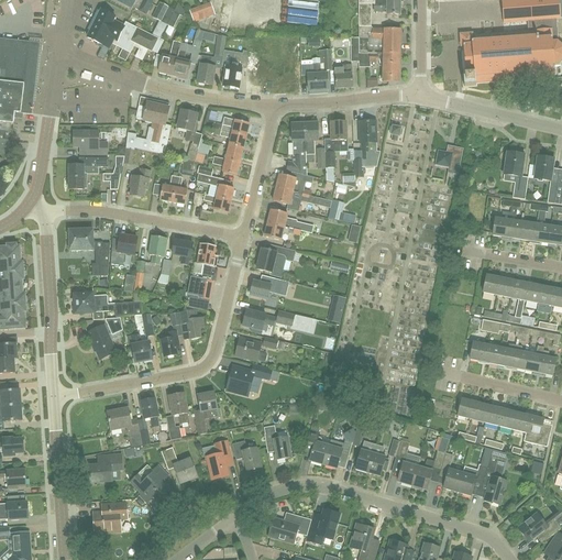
[(145,12),(150,2),(151,0),(118,0),(130,6),(131,4),(145,12)]
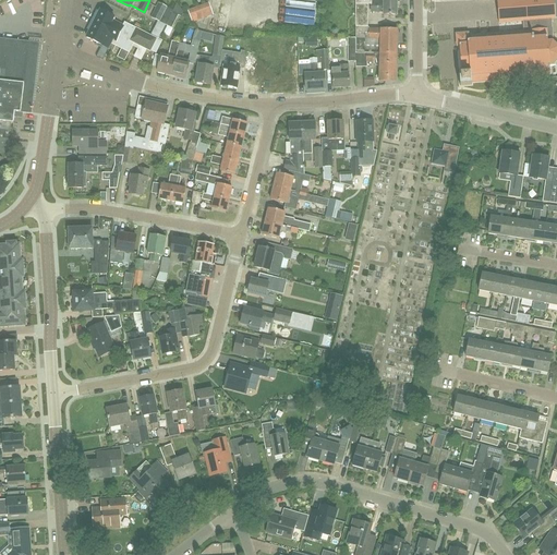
[(165,23),(171,9),(166,7),(167,4),(157,0),(149,15),(165,23)]
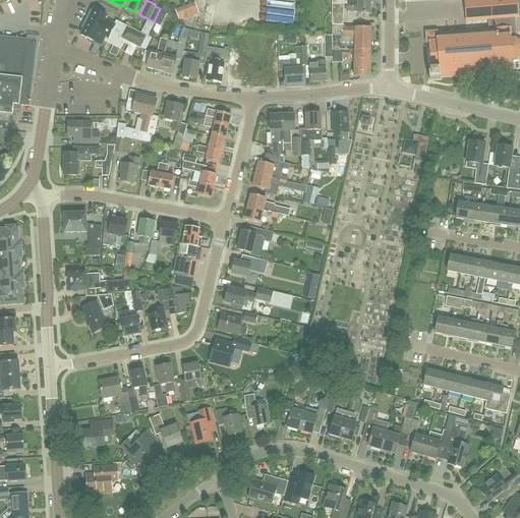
[(178,18),(197,12),(192,0),(174,6),(178,18)]
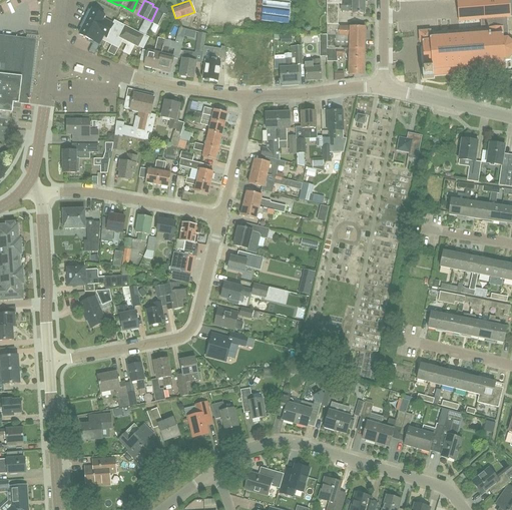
[(352,11),(364,11),(363,0),(326,0),(326,22),(337,23),(338,2),(341,2),(341,8),(352,8),(352,11)]
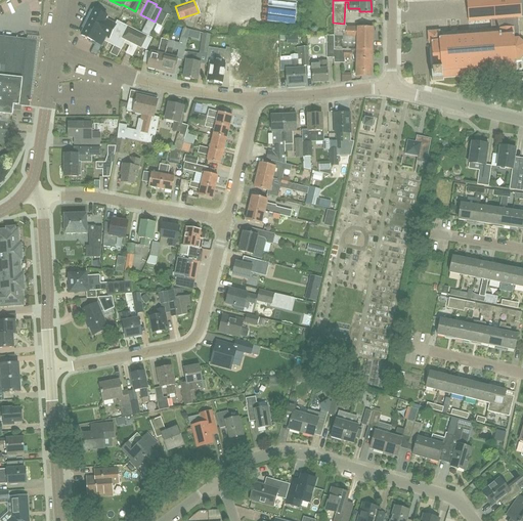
[(429,30),(428,32),(428,40),(431,42),(432,67),(430,67),(431,78),(442,77),(442,75),(495,71),(496,73),(500,73),(502,73),(502,71),(503,71),(503,70),(515,69),(515,70),(516,70),(515,57),(519,57),(522,52),(522,41),(518,37),(517,37),(515,15),(520,14),(519,0),(467,0),(467,2),(467,13),(468,18),(491,17),(491,24),(492,28),(456,30),(455,28),(450,28),(450,31),(439,32),(439,30),(437,29),(429,30)]
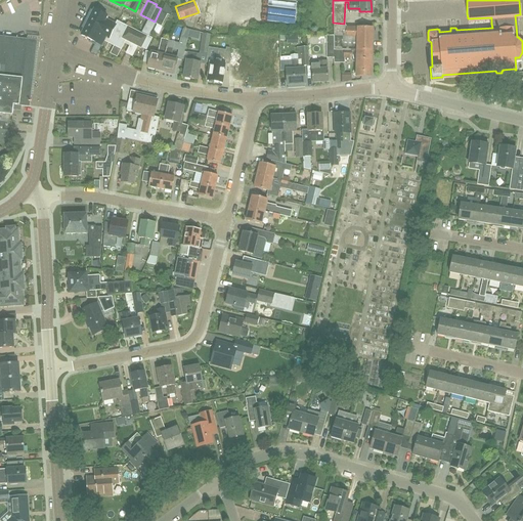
[(106,39),(105,40),(120,46),(124,38),(140,45),(145,34),(116,19),(115,23),(104,17),(105,14),(92,7),(80,33),(100,43),(103,37),(106,39)]
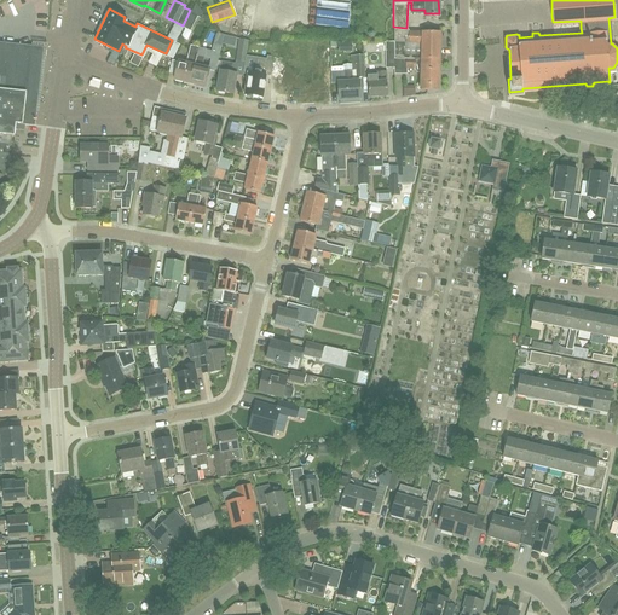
[(196,13),(190,10),(183,25),(189,29),(196,13)]
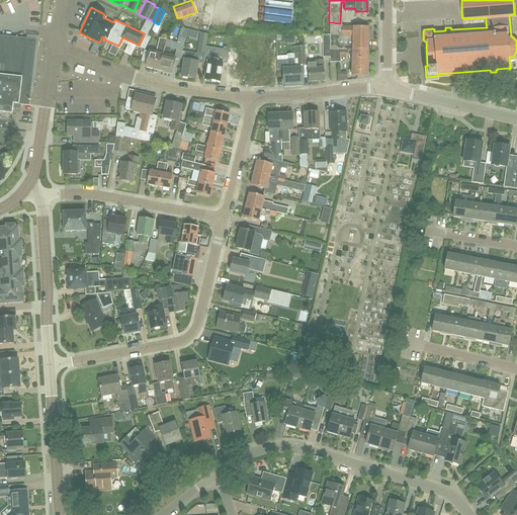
[(329,22),(329,33),(329,48),(366,49),(367,25),(341,24),(340,23),(329,22)]
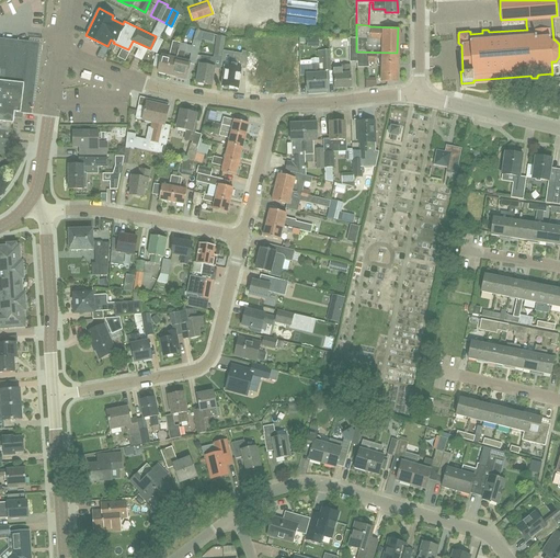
[(215,41),(213,54),(221,55),(223,42),(224,34),(216,33),(215,41)]
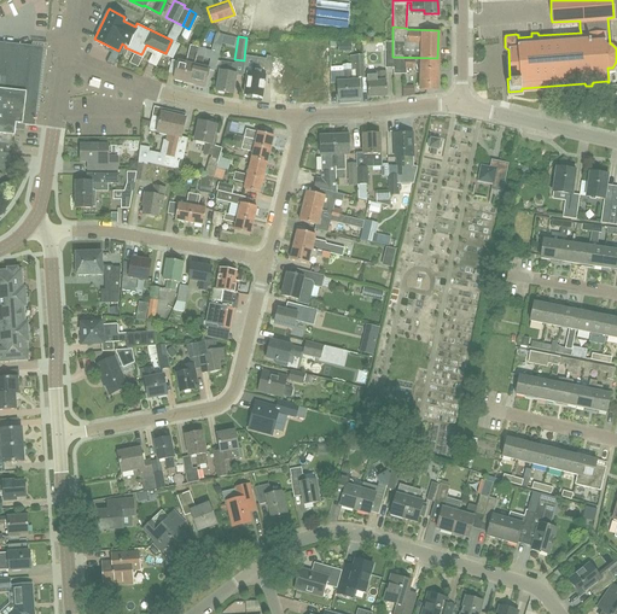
[(0,140),(10,142),(13,133),(15,127),(23,128),(24,122),(34,123),(42,45),(0,39),(0,140)]
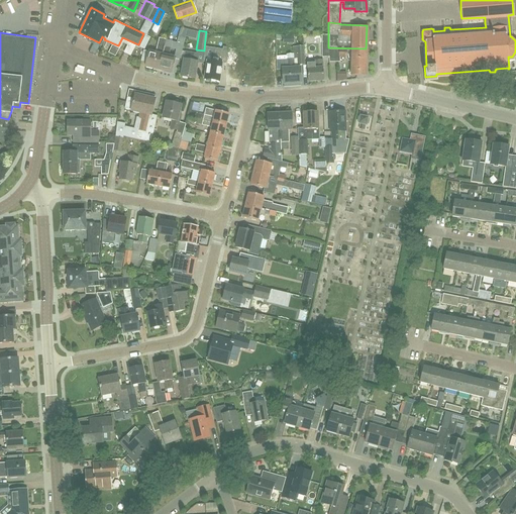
[(144,65),(158,68),(166,37),(159,35),(155,50),(148,49),(144,65)]
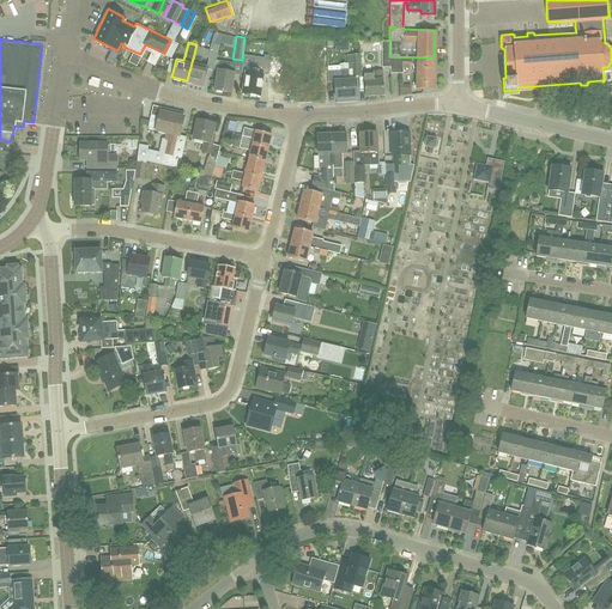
[(208,48),(207,56),(214,58),(218,43),(210,42),(208,48)]
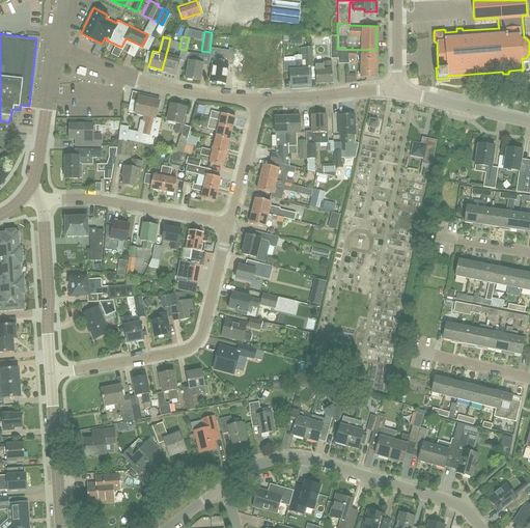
[(170,38),(162,70),(175,73),(178,57),(172,55),(176,39),(170,38)]
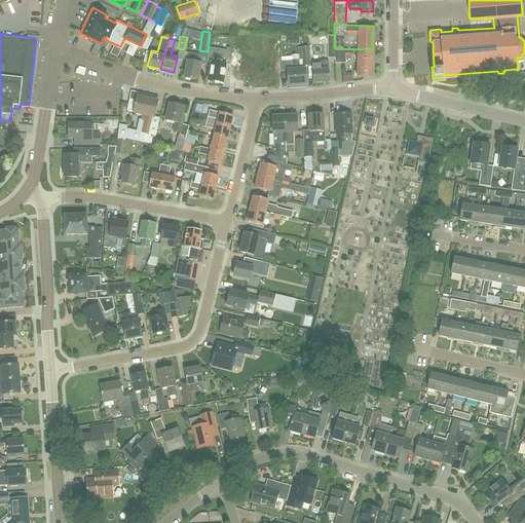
[(97,51),(99,46),(94,43),(89,50),(96,53),(97,51)]
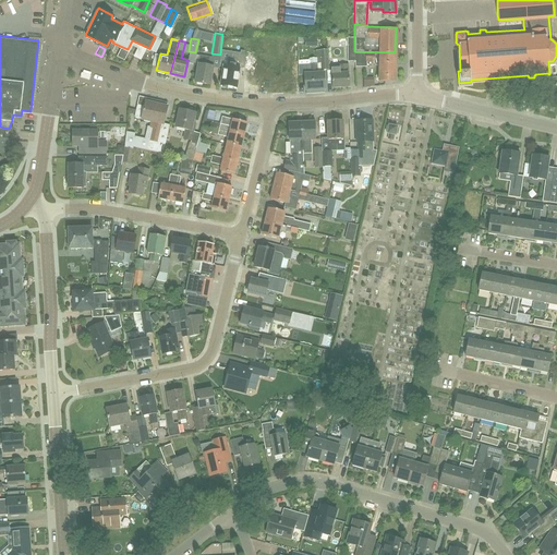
[(319,56),(319,68),(328,68),(327,47),(315,48),(315,56),(319,56)]
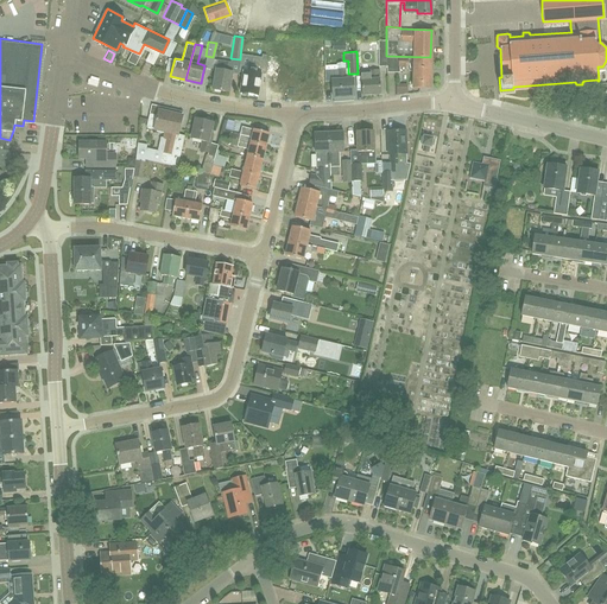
[(273,52),(273,84),(288,84),(288,52),(273,52)]
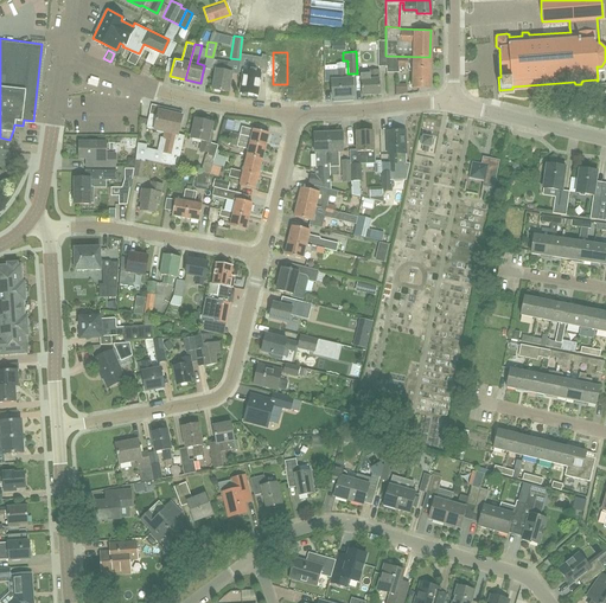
[(287,52),(287,84),(301,84),(301,52),(287,52)]
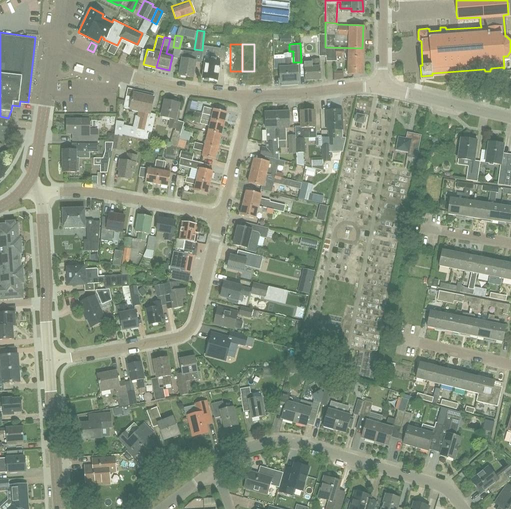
[(254,44),(254,71),(266,71),(266,44),(254,44)]
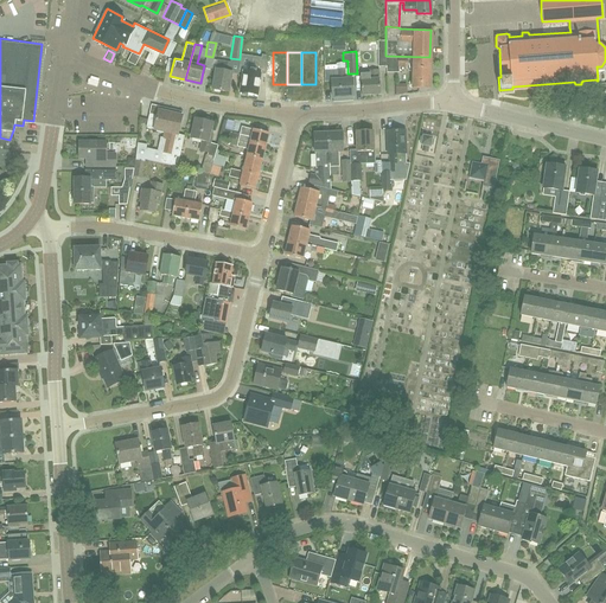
[(242,70),(240,91),(256,94),(260,72),(260,69),(265,69),(266,53),(262,53),(261,56),(252,55),(249,70),(242,69),(242,70)]
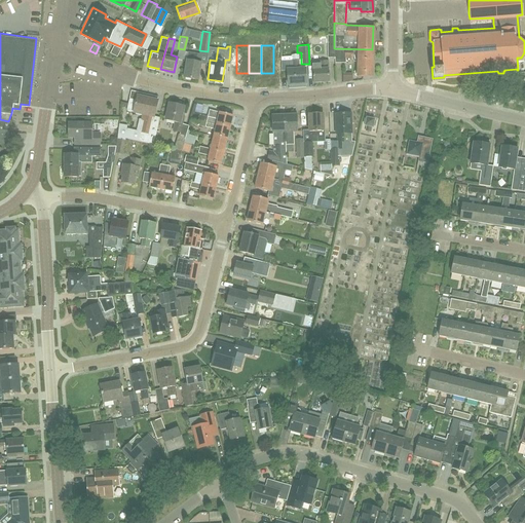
[(344,55),(352,55),(352,57),(353,60),(358,60),(357,74),(371,74),(372,49),(334,48),(334,55),(334,61),(344,61),(344,55)]
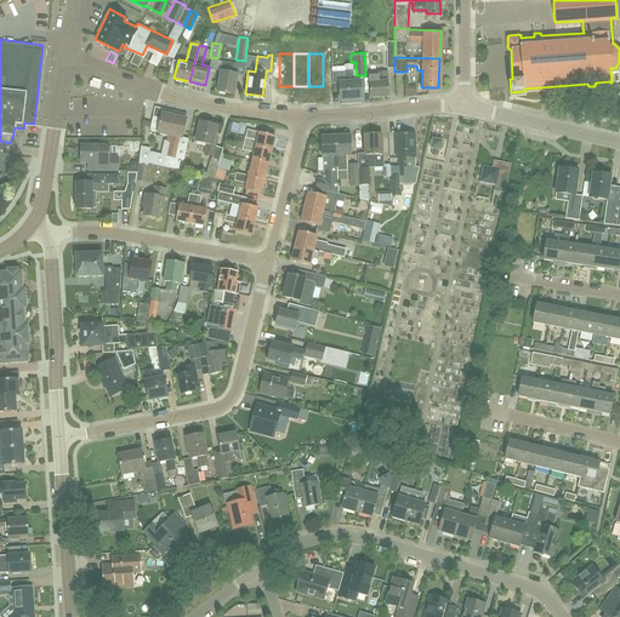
[(220,69),(216,89),(233,92),(237,73),(237,72),(234,72),(237,62),(235,62),(221,60),(220,69)]
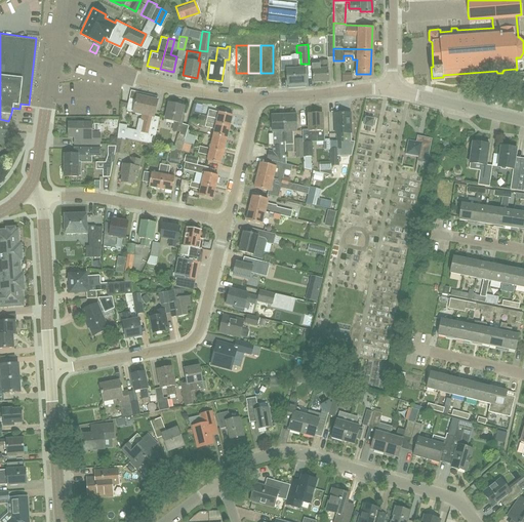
[(280,58),(280,67),(280,69),(286,69),(287,83),(305,82),(304,67),(298,67),(297,57),(290,58),(280,58)]
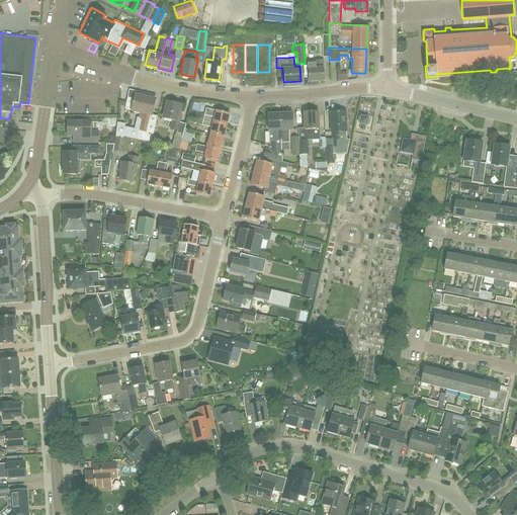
[(308,80),(324,79),(322,59),(314,59),(314,60),(307,61),(308,80)]
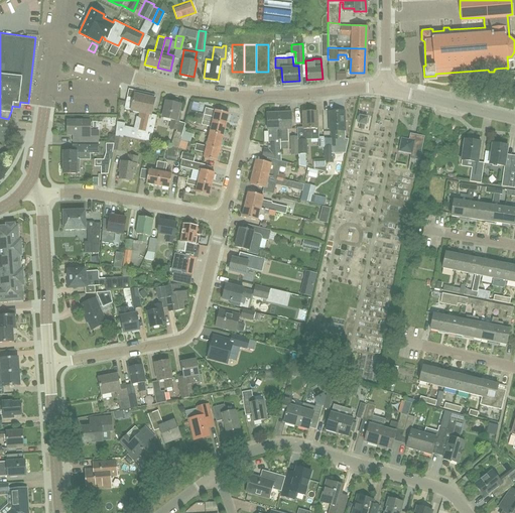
[(138,110),(150,113),(154,97),(153,97),(153,96),(145,94),(145,93),(129,89),(127,90),(123,106),(138,110)]
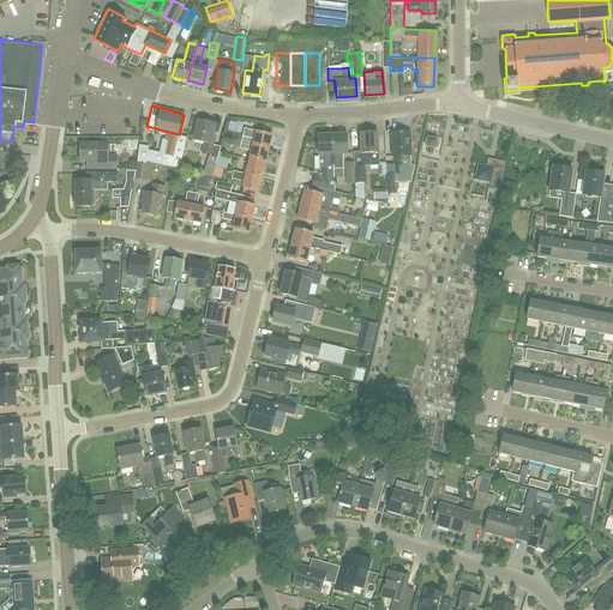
[(209,151),(211,142),(212,134),(211,134),(214,122),(197,118),(192,137),(203,140),(200,150),(208,151),(209,151)]
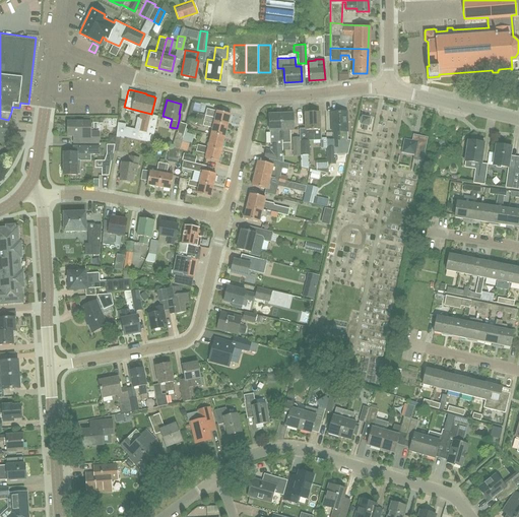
[(389,106),(388,114),(384,113),(382,127),(397,129),(398,120),(391,119),(393,107),(389,106)]
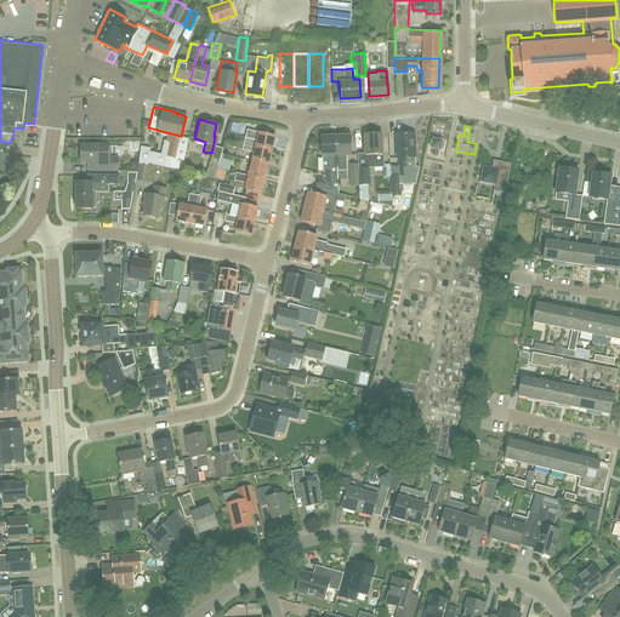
[(259,131),(257,138),(244,135),(243,142),(244,142),(255,144),(271,148),(274,135),(259,131)]
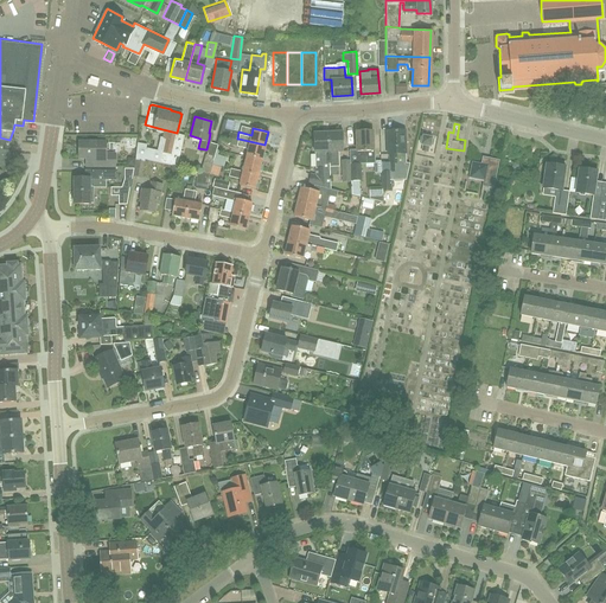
[(404,128),(386,128),(387,152),(388,152),(389,161),(389,170),(390,170),(395,168),(397,168),(397,178),(404,178),(408,161),(406,161),(404,151),(404,128)]
